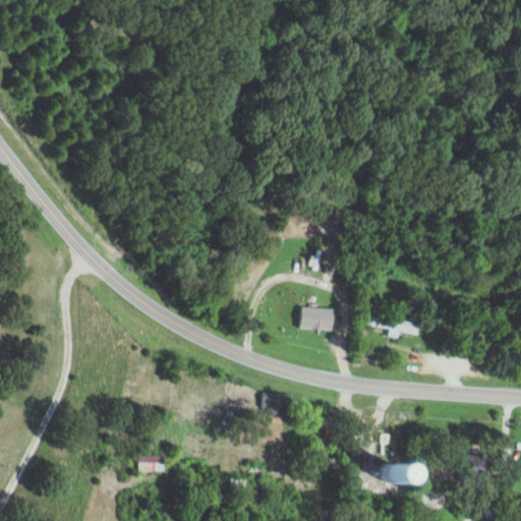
[(332,308),(300,307),(299,329),(332,330),(332,308)]
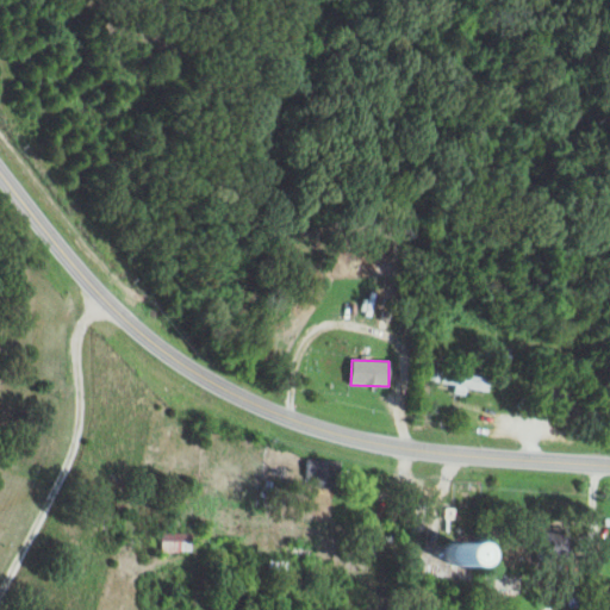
[(434,383),(454,384),(453,394),(465,394),(465,388),(487,391),(489,377),(435,372),(434,383)]
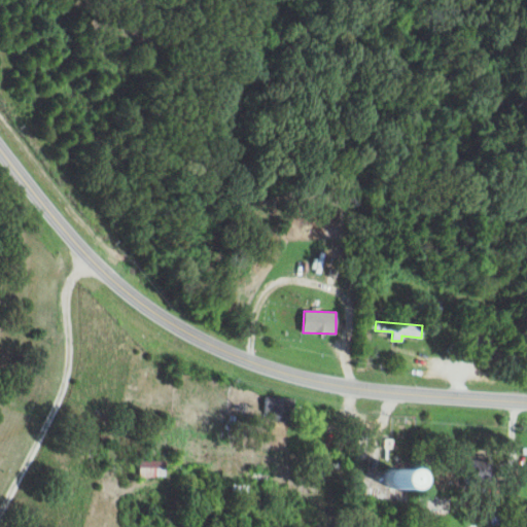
[(284,397),(264,397),(265,420),(292,419),(292,410),(284,410),(284,397)]
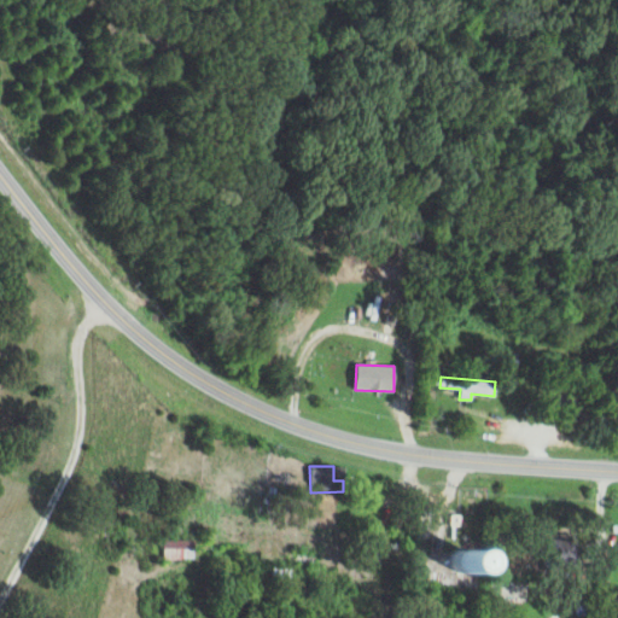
[(194,559),(194,540),(161,538),(159,558),(194,559)]
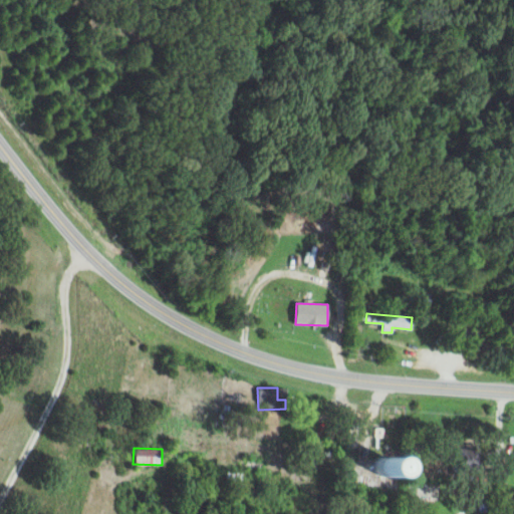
[(456,475),(480,475),(481,450),(457,449),(456,475)]
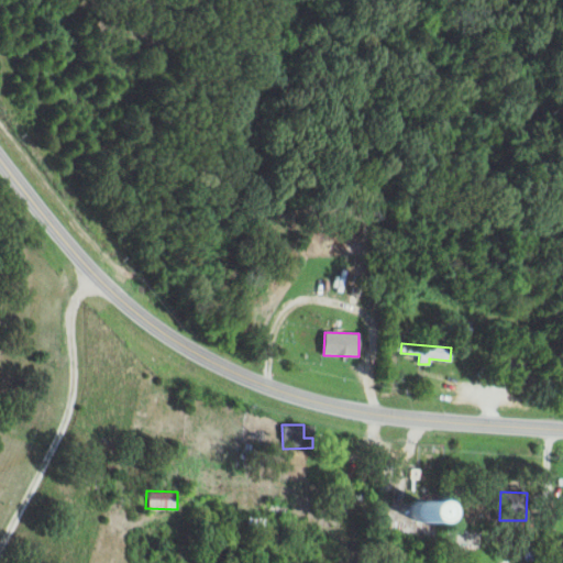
[(410,504),(409,525),(470,525),(471,505),(410,504)]
